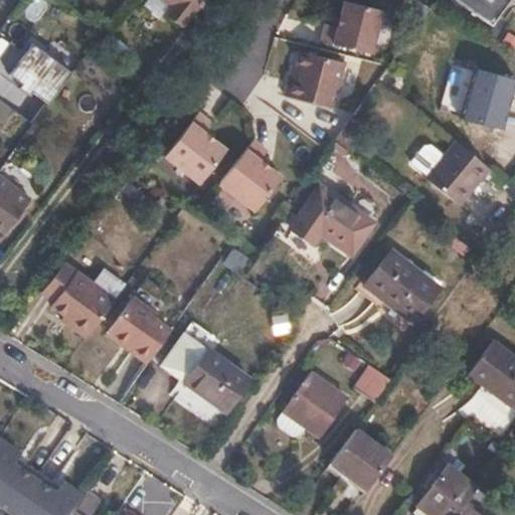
[(202,0),(150,0),(167,13),(161,21),(178,33),(202,0)]
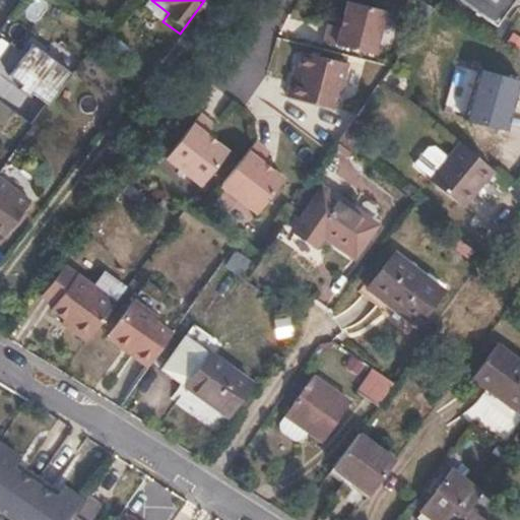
[(516,0),(458,0),(499,27),(516,0)]
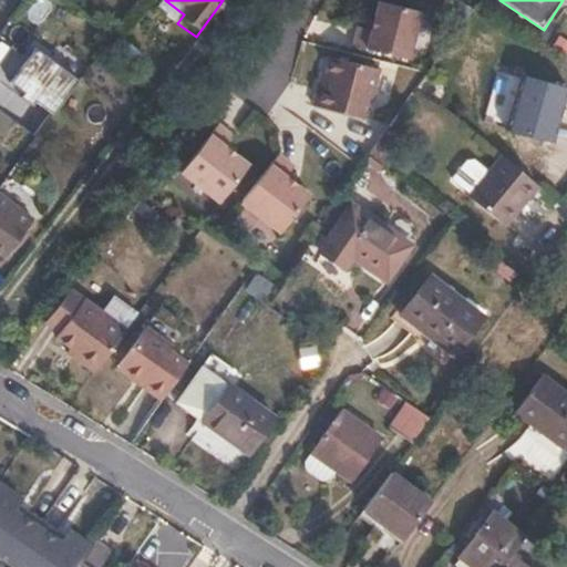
[(353,48),(395,60),(408,63),(416,31),(421,14),(385,6),(380,3),(377,18),(372,32),(367,31),(359,29),(353,48)]
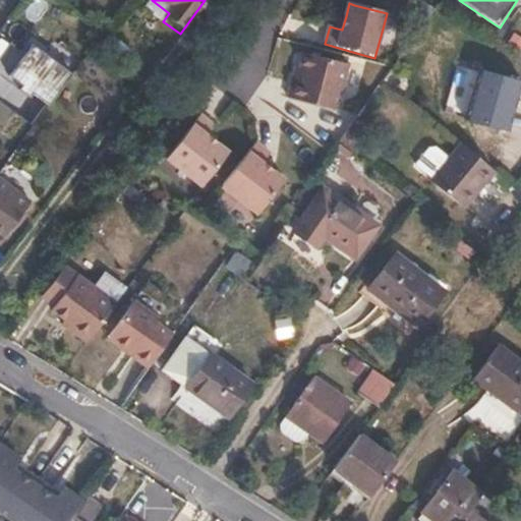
[(32,43),(8,76),(49,104),(71,69),(32,43)]
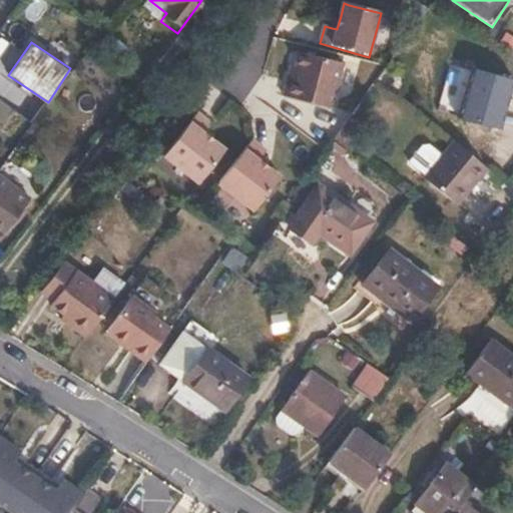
[(343,66),(311,56),(300,53),(292,81),(287,80),(285,91),(283,97),(320,107),(330,110),(338,83),(343,66)]
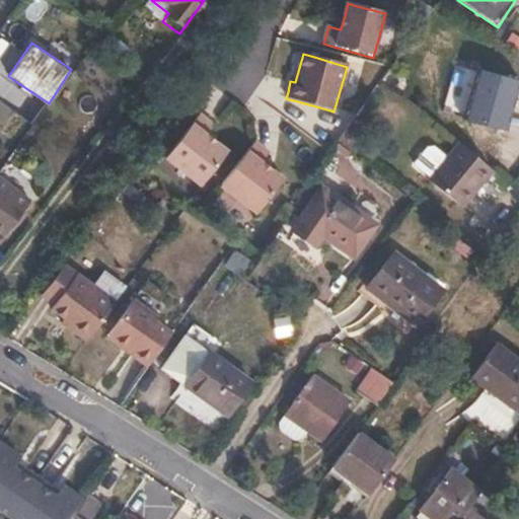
[(518,80),(518,79),(478,67),(463,116),(504,128),(518,80)]
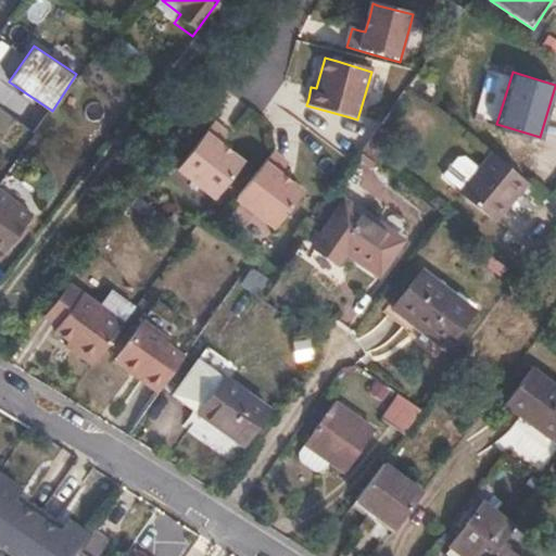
[(177,173),(202,191),(230,153),(222,147),(229,136),(213,125),(177,173)]
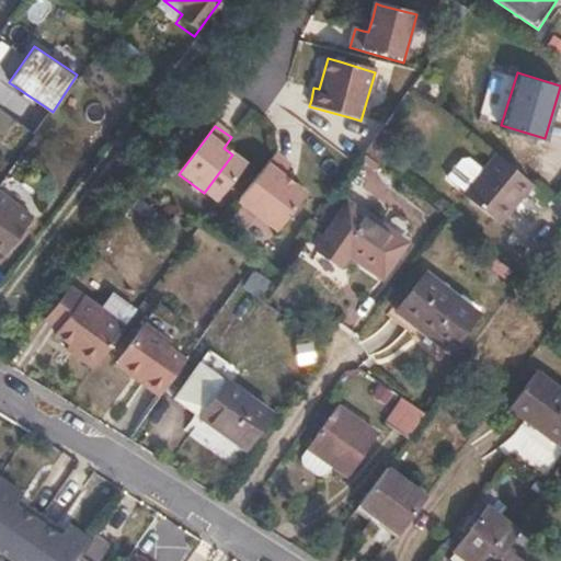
[(533,182),(496,152),(482,171),(468,160),(462,160),(447,179),(465,192),(464,193),(500,224),(533,182)]
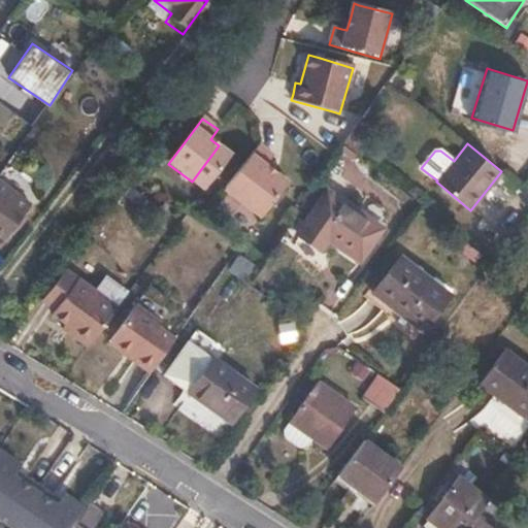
[(219,145),(192,182),(205,191),(232,156),(219,145)]
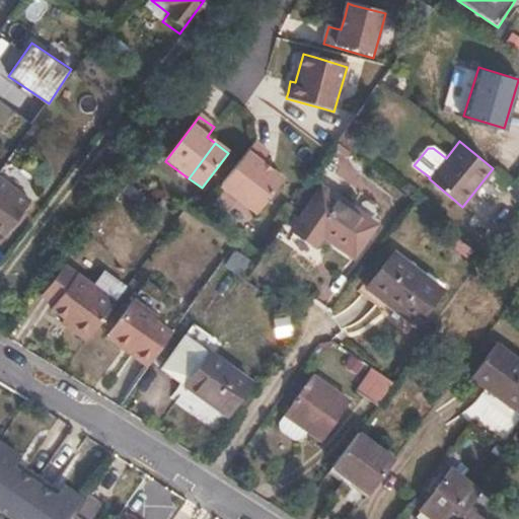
[(221,188),(251,210),(277,175),(263,164),(270,153),(255,143),(221,188)]
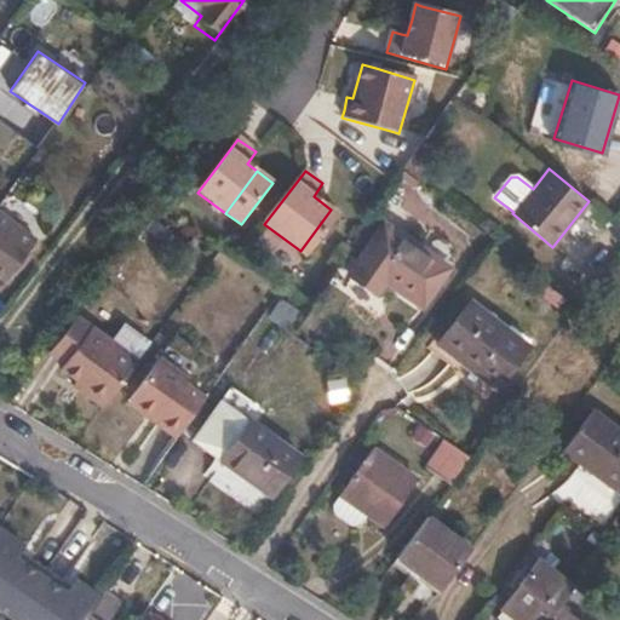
[(339,216),(331,210),(300,251),(308,257),(339,216)]
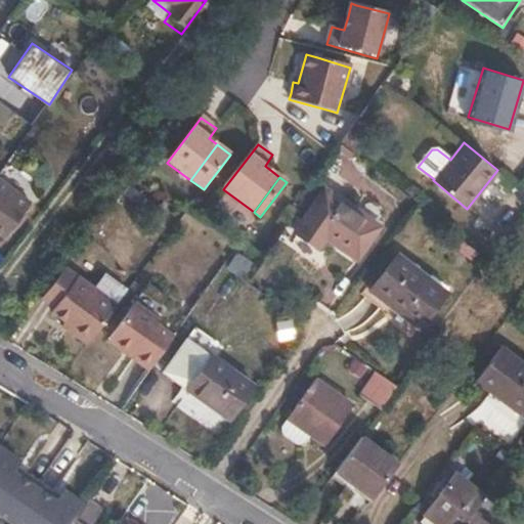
[(30,205),(0,183),(0,236),(4,239),(30,205)]
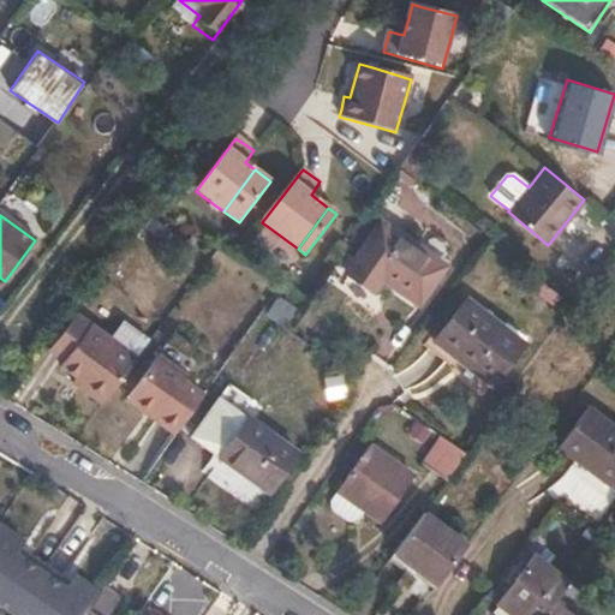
[(449,267),(386,222),(352,272),(380,291),(387,280),(423,304),(449,267)]
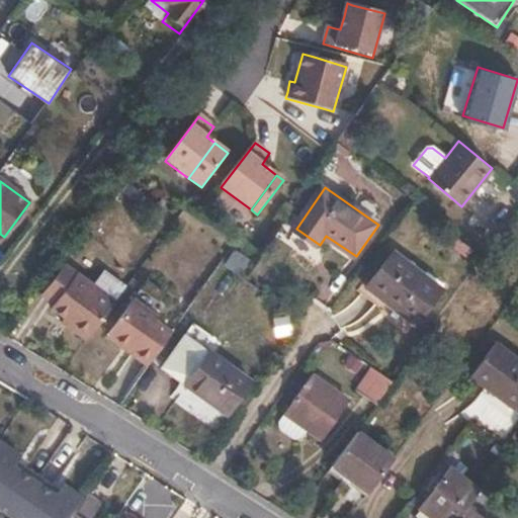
[(441,289),(395,253),(368,287),(415,325),(441,289)]
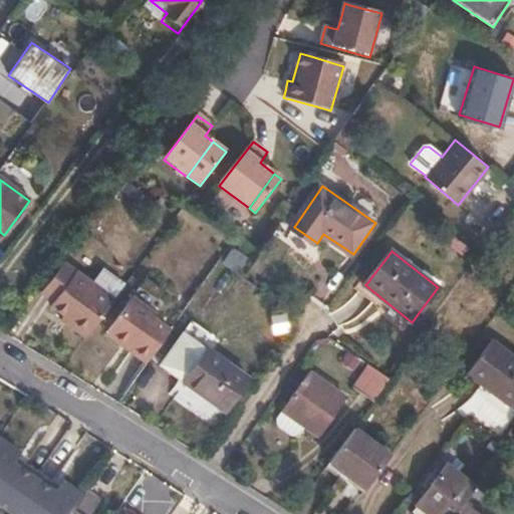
[(113,302),(75,274),(50,307),(63,318),(69,323),(66,327),(84,341),(113,302)]
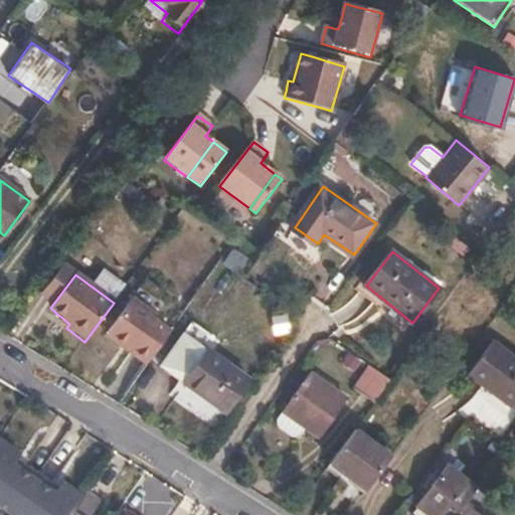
[(151,315),(129,298),(105,329),(128,346),(124,351),(140,363),(163,330),(148,319),(151,315)]
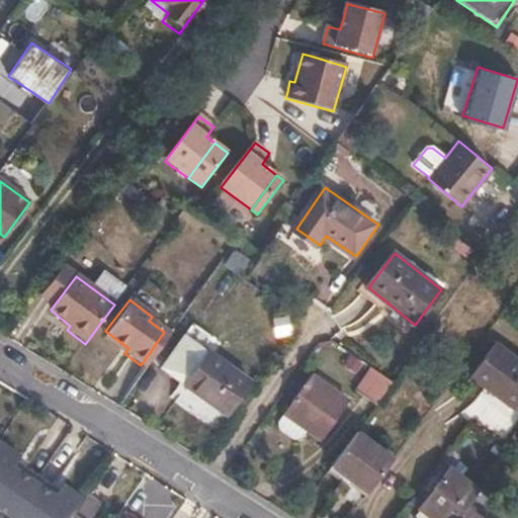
[(70,326),(64,321),(60,325),(67,330),(70,326)]
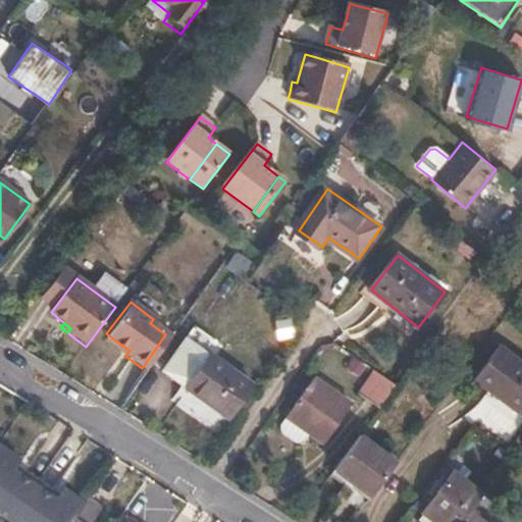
[(129,351),(106,333),(102,338),(125,356),(129,351)]
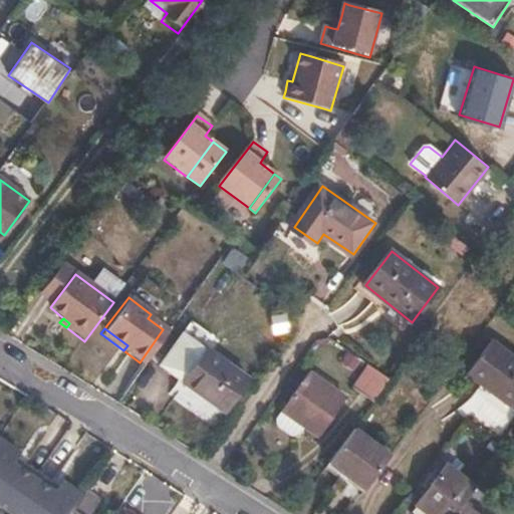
[(197,340),(186,333),(162,366),(174,374),(197,340)]
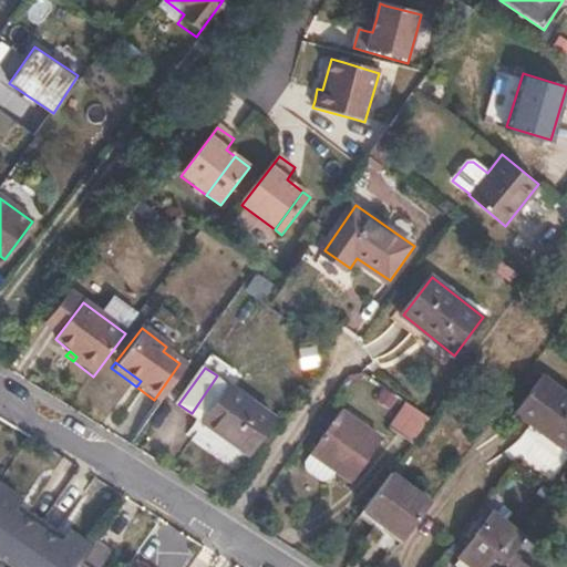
[(275,416),(217,375),(192,413),(249,454),(275,416)]
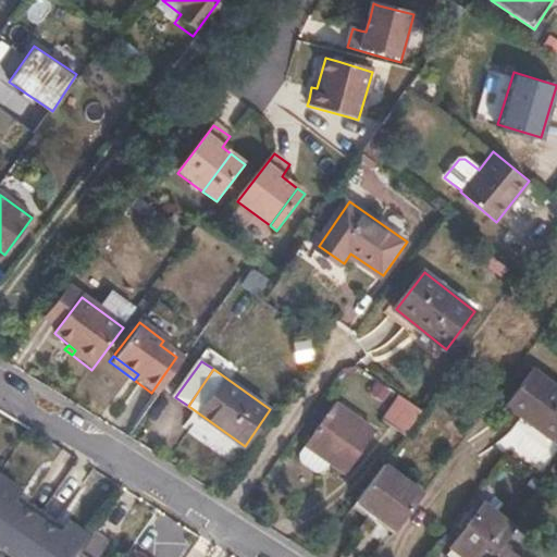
[(556,430),(556,391),(528,370),(502,406),(521,420),(525,413),(554,435),(556,430)]
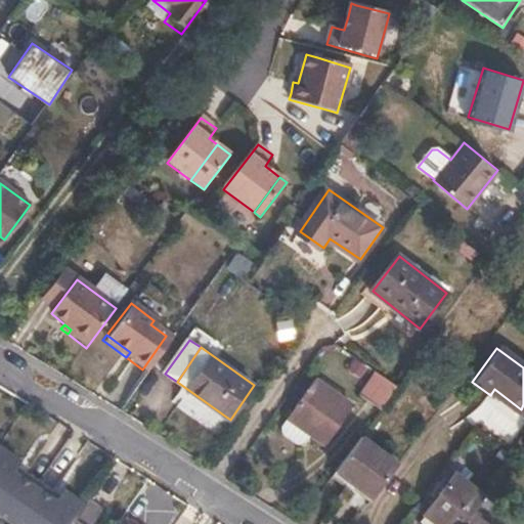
[(397,385),(378,372),(361,395),(381,407),(397,385)]
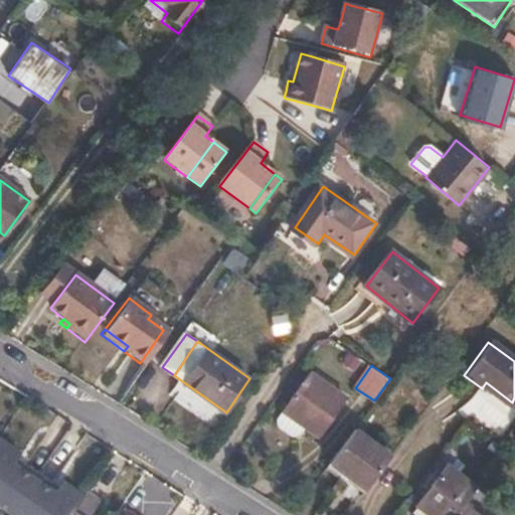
[(348,399),(310,373),(284,409),(309,426),(322,436),(348,399)]
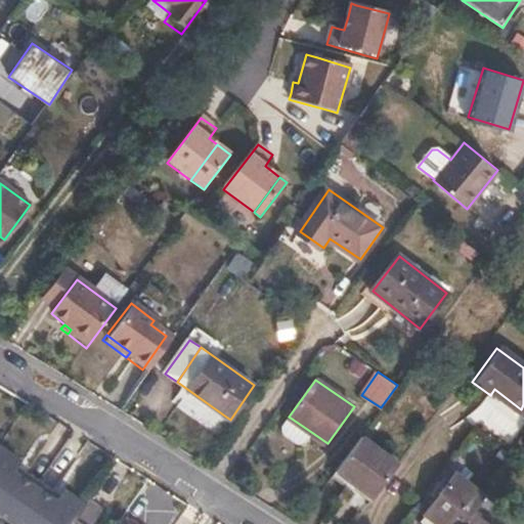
[(521,409),(494,389),(490,395),(517,415),(521,409)]
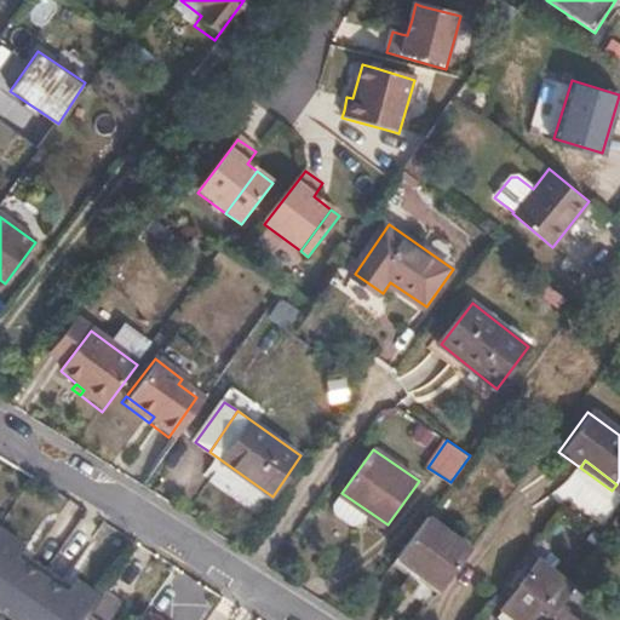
[(372,514),(342,493),(334,503),(339,515),(350,523),(366,523),(372,514)]
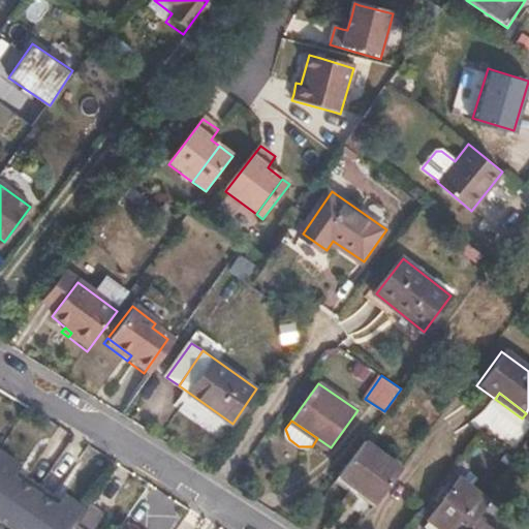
[(396,464),(363,438),(335,472),(368,499),(396,464)]
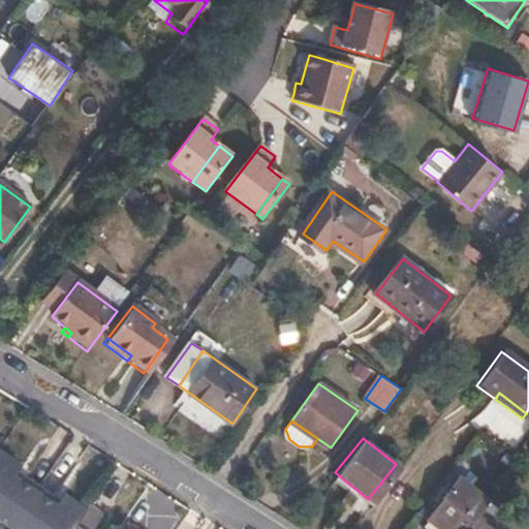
[(19,470),(0,456),(0,465),(14,475),(19,470)]
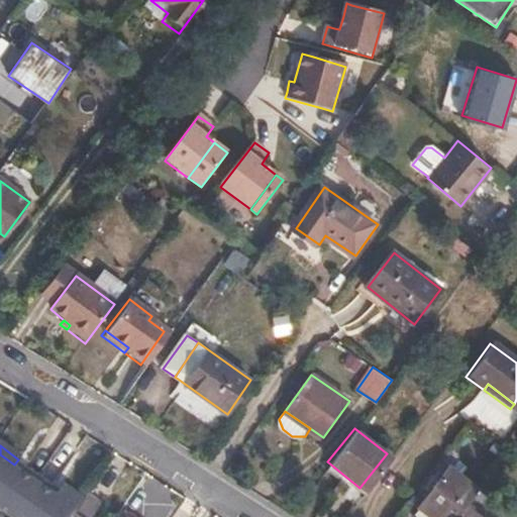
[(0,512),(7,516),(72,516),(78,509),(56,493),(53,498),(12,470),(14,464),(0,454),(0,512)]
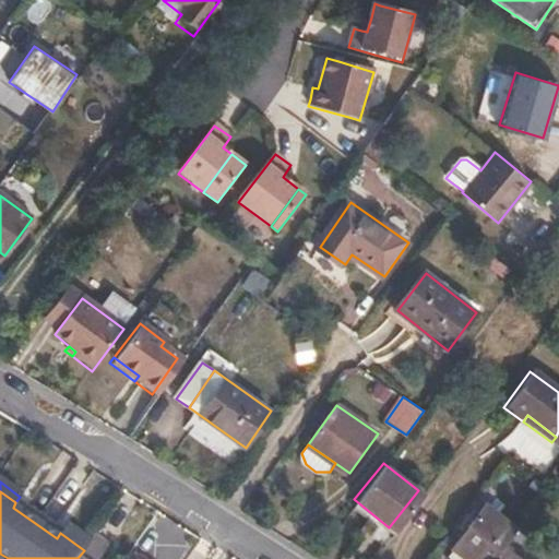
[(448,545),(465,558),(486,558),(498,543),(512,524),(480,501),(448,545)]
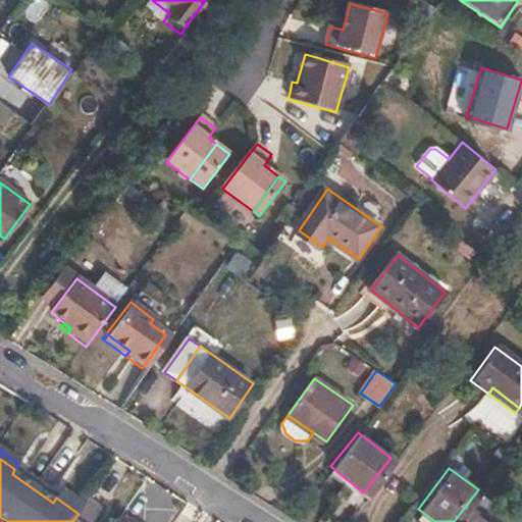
[(12,474),(53,503),(56,498),(14,469),(12,474)]
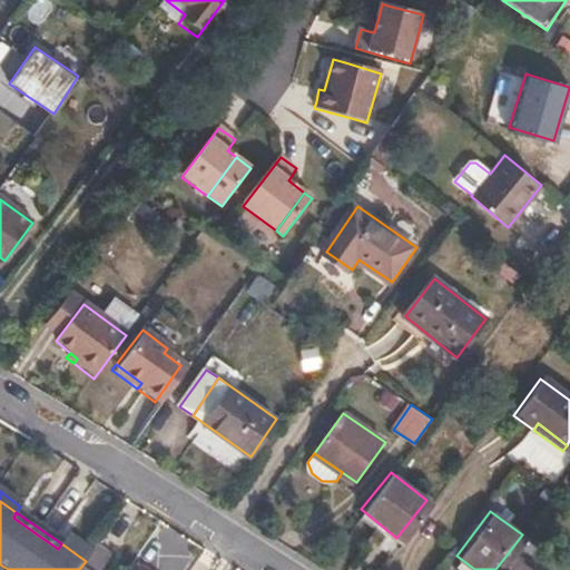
[(61,543),(86,561),(90,554),(66,538),(61,543)]
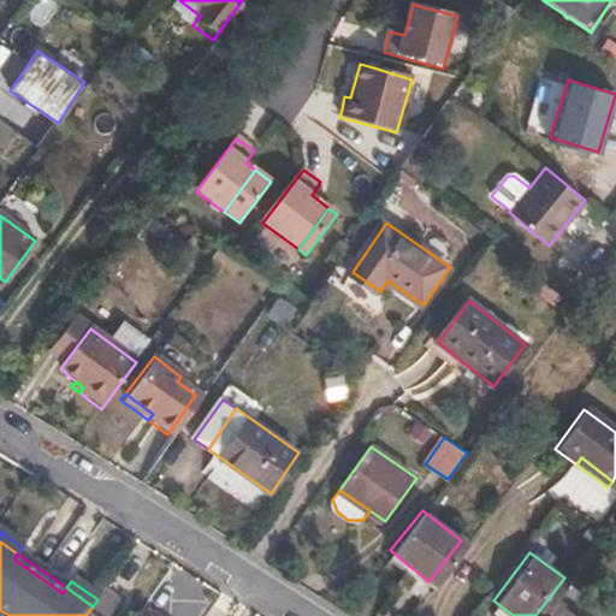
[(110,615),(120,602),(104,590),(98,599),(93,606),(86,615),(110,615)]
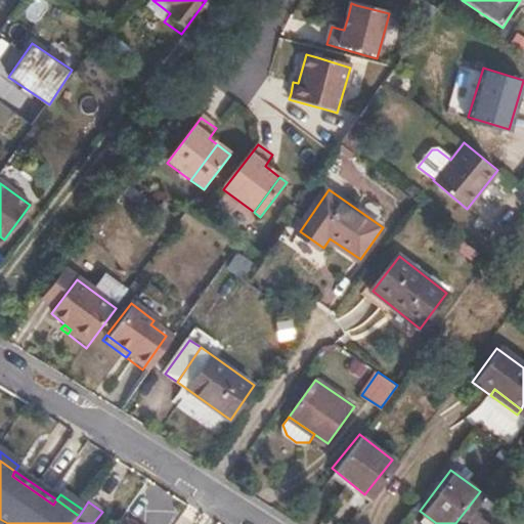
[(487,523),(467,509),(455,523),(487,523)]
